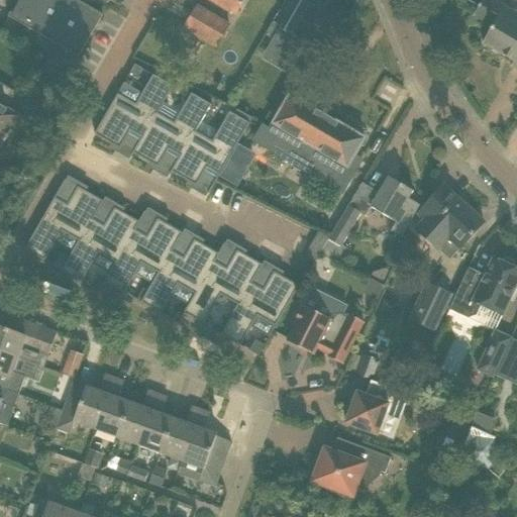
[(20,0),(19,3),(16,9),(13,13),(10,12),(8,16),(58,44),(58,43),(62,46),(79,57),(103,15),(77,0),(20,0)]
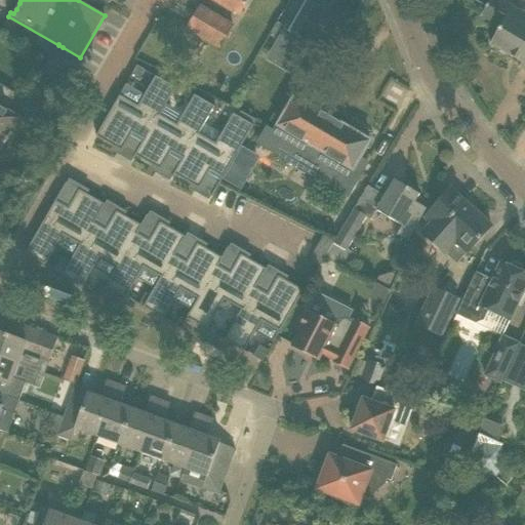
[(212,0),(238,14),(245,0),(212,0)]
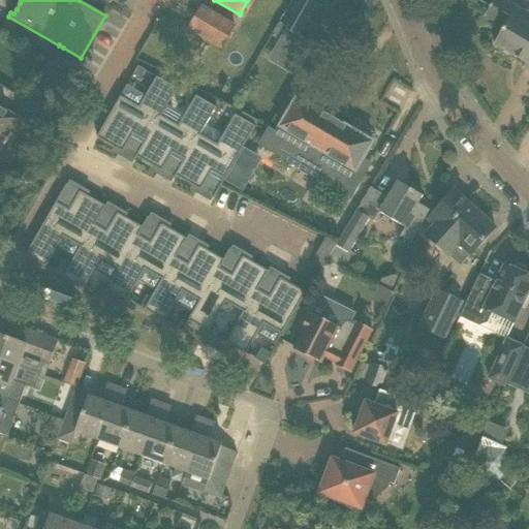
[(317,0),(313,1),(311,0),(310,0),(292,31),(306,39),(288,67),(306,78),(322,49),(324,51),(342,22),(325,12),(328,9),(324,7),(323,3),(317,0)]
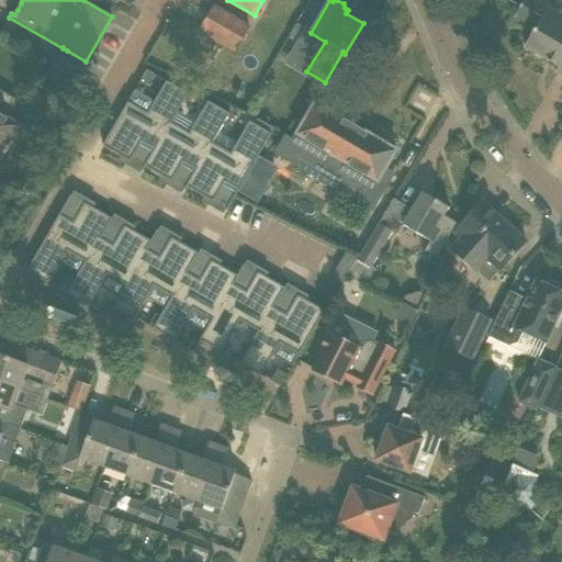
[(561,24),(546,15),(550,8),(536,0),(524,0),(515,17),(536,29),(525,47),(559,67),(555,72),(561,75),(561,24)]
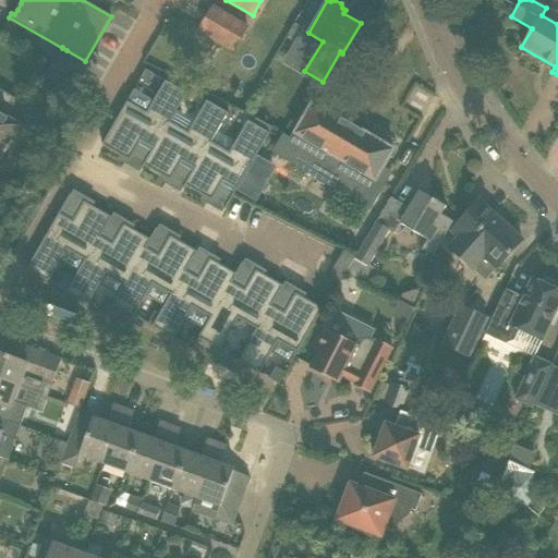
[(198,29),(217,40),(234,50),(246,27),(211,7),(198,29)]
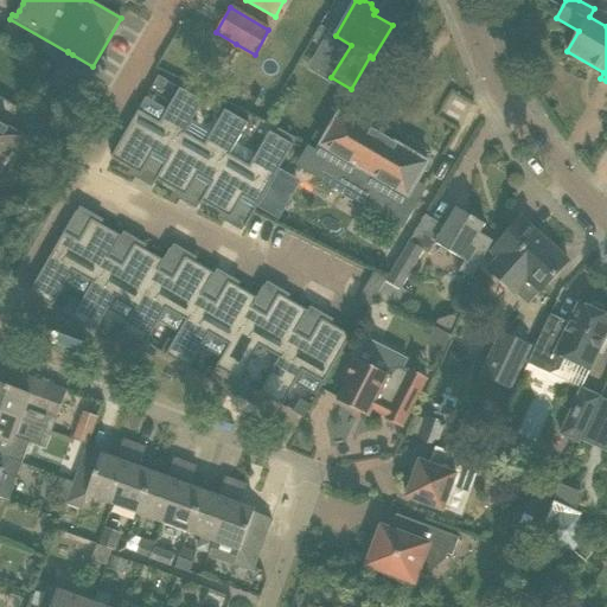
[(168,82),(160,77),(155,85),(164,90),(168,82)]
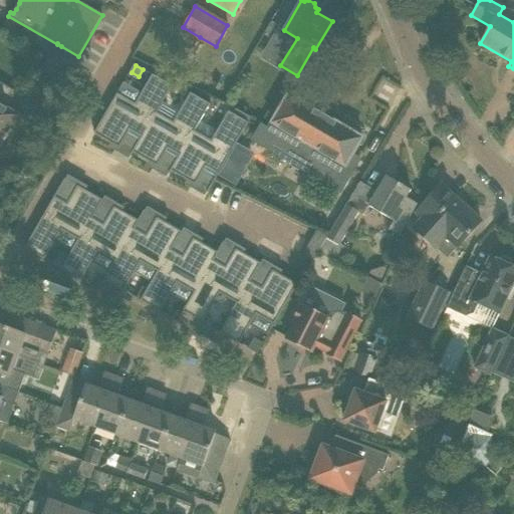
[(143,138),(157,113),(173,86),(154,75),(137,104),(118,94),(95,135),(120,149),(131,131),(143,138)]
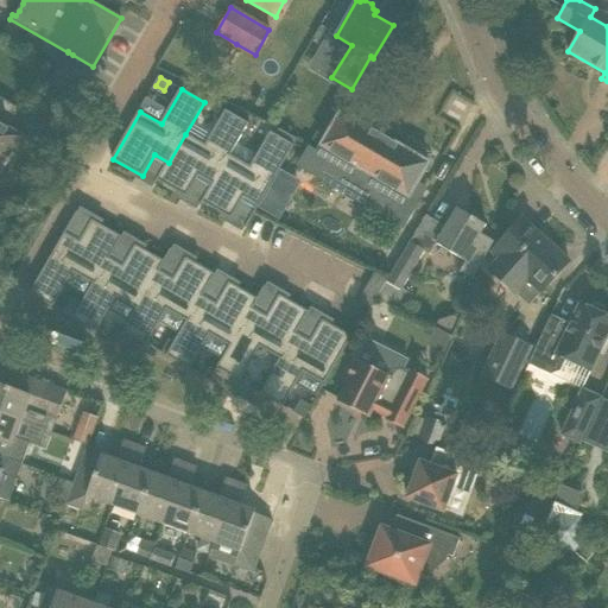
[(0,213),(13,221),(64,137),(33,118),(21,135),(8,128),(11,124),(0,116),(10,103),(0,97),(0,213)]
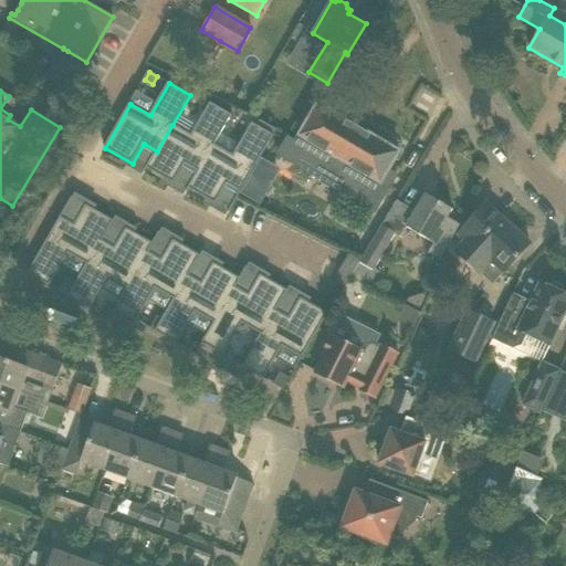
[(199,171),(215,145),(232,115),(211,103),(192,136),(173,125),(157,152),(147,168),(146,171),(148,169),(175,184),(186,164),(199,171)]
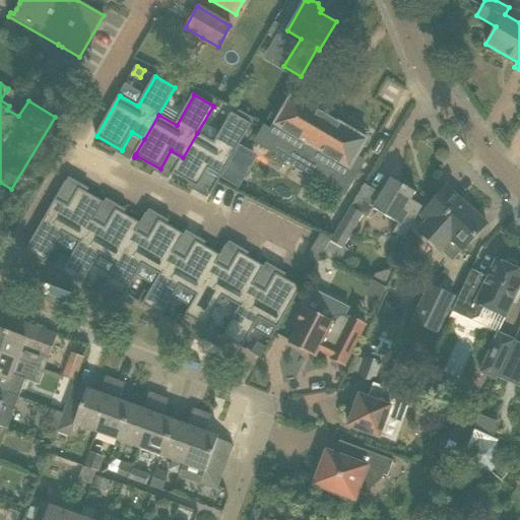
[(338,189),(356,158),(356,157),(367,139),(293,95),(271,131),(264,127),(256,141),(337,189),(338,189)]
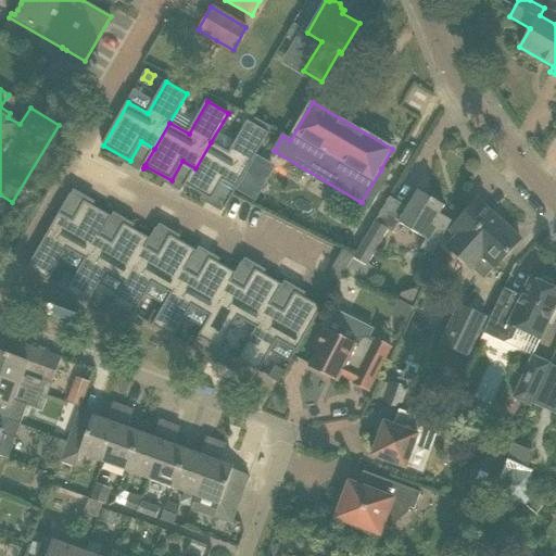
[(229,153),(211,142),(196,168),(186,186),(185,188),(185,189),(187,186),(212,201),(224,180),(238,189),(269,134),(249,121),(229,153)]
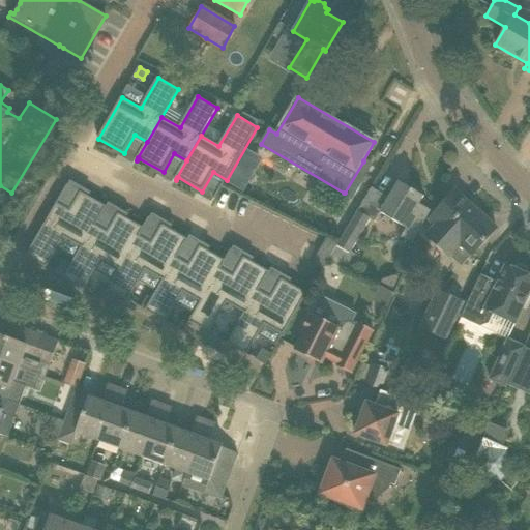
[(411,243),(431,210),(419,204),(424,197),(399,181),(380,211),(381,212),(380,212),(407,228),(401,237),(411,243)]
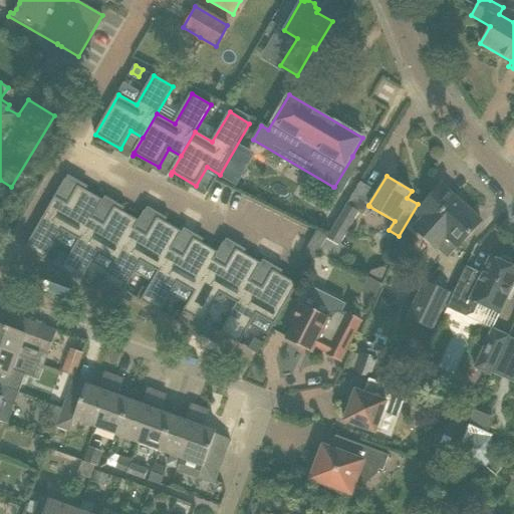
[(79,240),(92,218),(102,200),(78,186),(67,204),(55,197),(25,248),(44,259),(62,230),(79,240)]
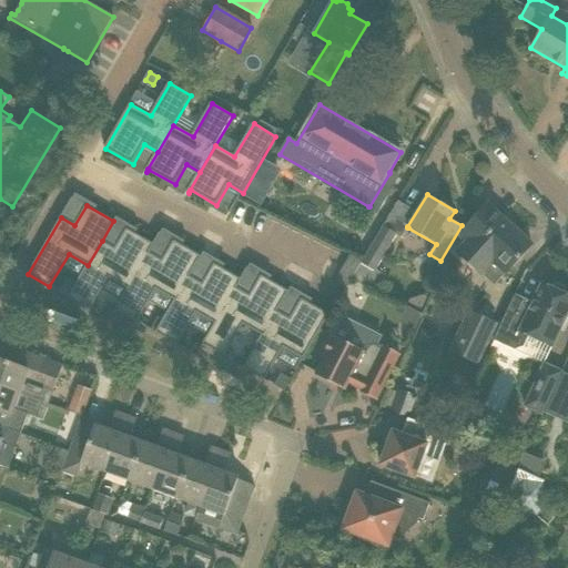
[(508,271),(531,245),(487,205),(464,231),(469,236),(456,251),(482,275),(495,260),(508,271)]
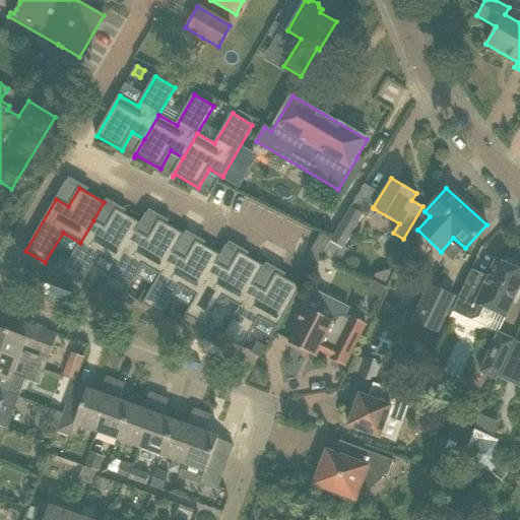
[(117,264),(136,232),(141,223),(116,209),(105,228),(93,220),(80,243),(63,272),(82,283),(100,254),(117,264)]
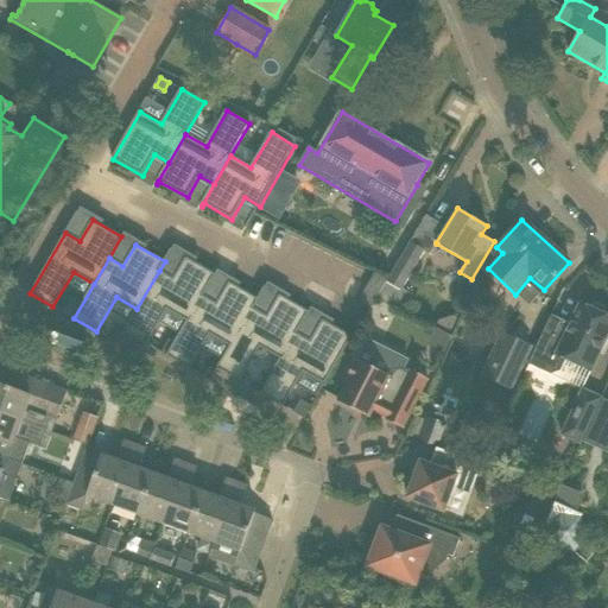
[(423,254),(407,246),(386,283),(400,292),(423,254)]
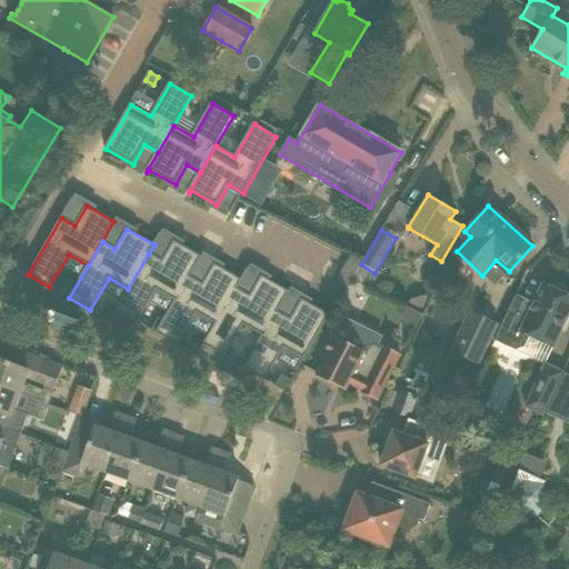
[(176,300),(189,276),(201,256),(175,240),(162,261),(149,253),(128,289),(116,310),(137,322),(157,289),(176,300)]
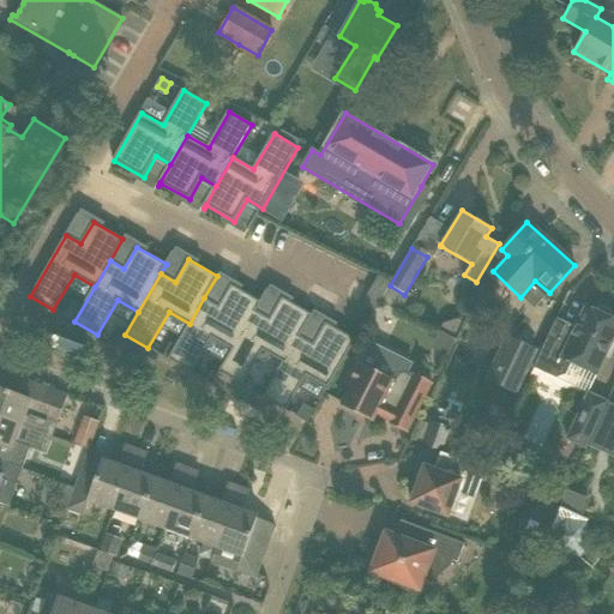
[(383,295),(390,283),(380,277),(373,289),(383,295)]
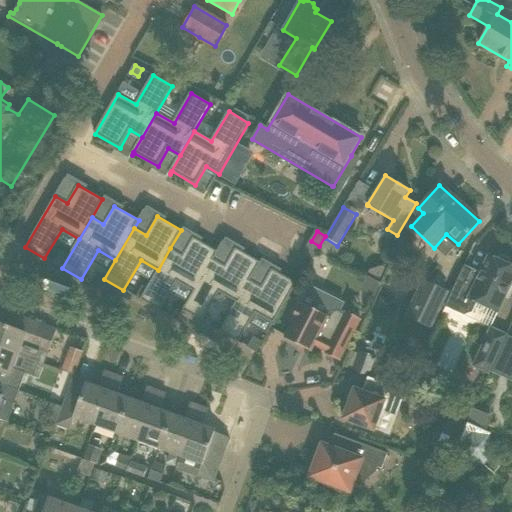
[(194,291),(213,259),(217,251),(193,237),(182,255),(170,248),(158,270),(141,299),(160,311),(177,281),(194,291)]
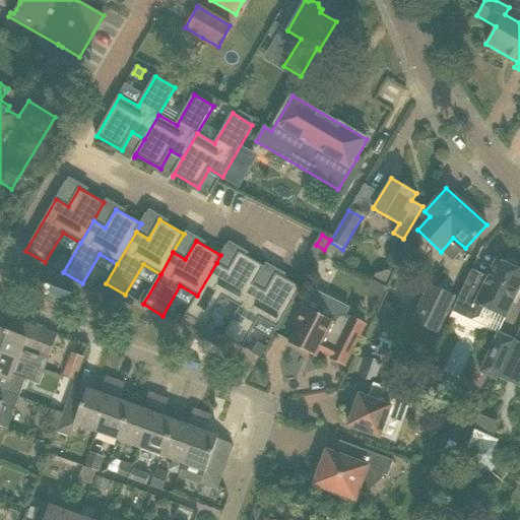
[(241,306),(253,284),(264,266),(239,252),(229,270),(216,263),(197,296),(186,315),(205,326),(222,296),(241,306)]
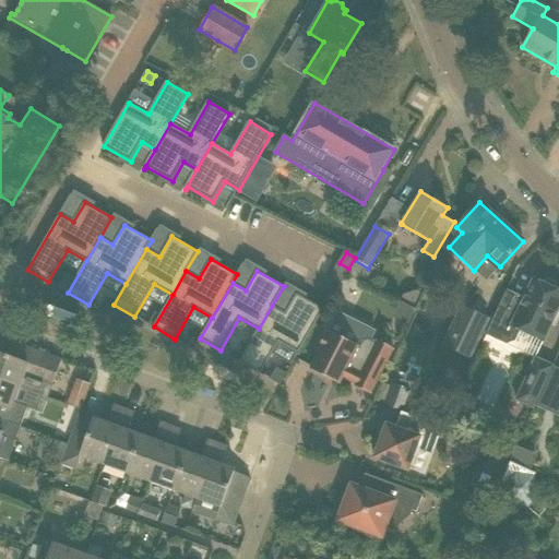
[(66,276),(59,287),(67,293),(73,282),(66,276)]
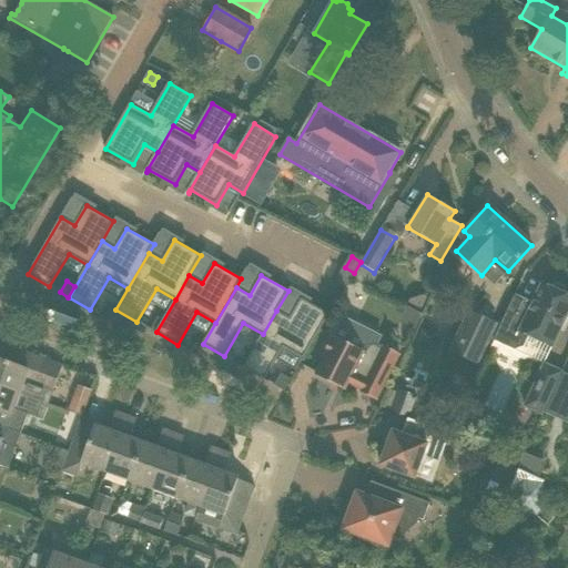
[(529,337),(550,347),(567,311),(567,295),(567,294),(565,288),(556,284),(551,286),(550,287),(543,284),(534,303),(515,294),(494,341),(515,351),(525,346),(529,337)]
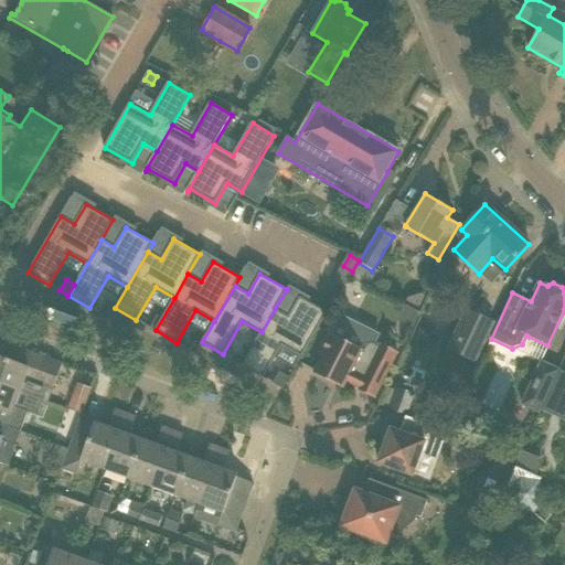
[(420,307),(427,294),(422,290),(408,296),(406,300),(420,307)]
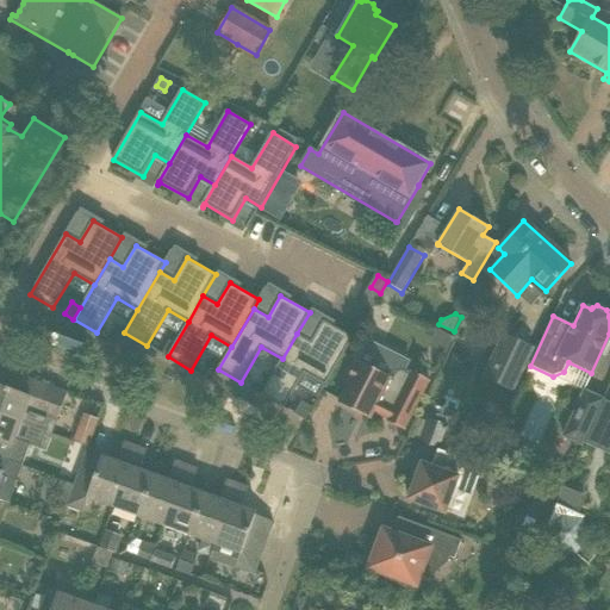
[(327,385),(354,337),(324,319),(311,342),(297,334),(282,359),(262,394),(285,408),(305,372),(327,385)]
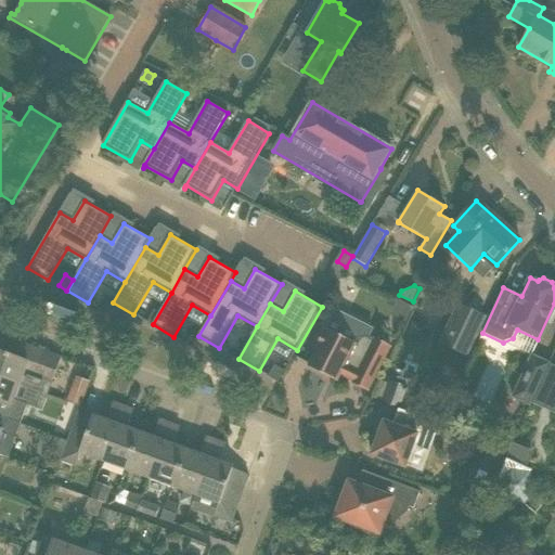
[(103,302),(99,309),(106,313),(111,307),(103,302)]
